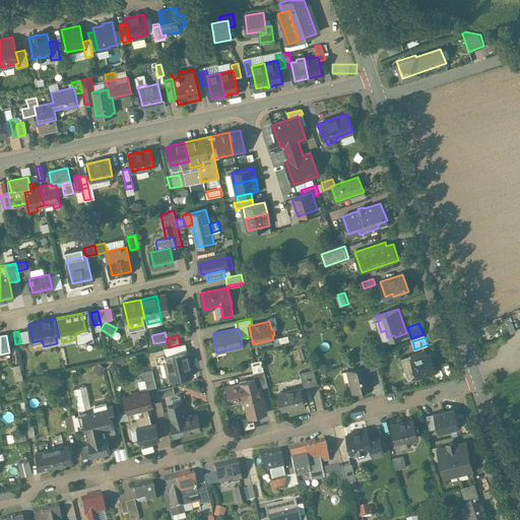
[(77,345),(66,348),(68,355),(78,353),(77,345)]
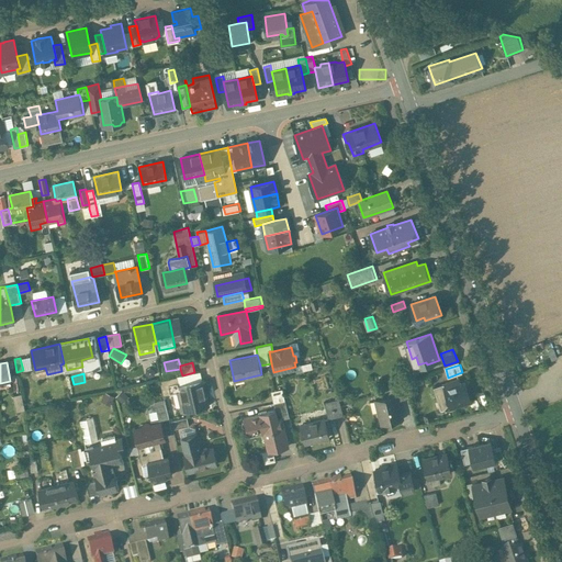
[(175,377),(160,380),(164,395),(176,392),(180,391),(179,385),(177,386),(175,377)]
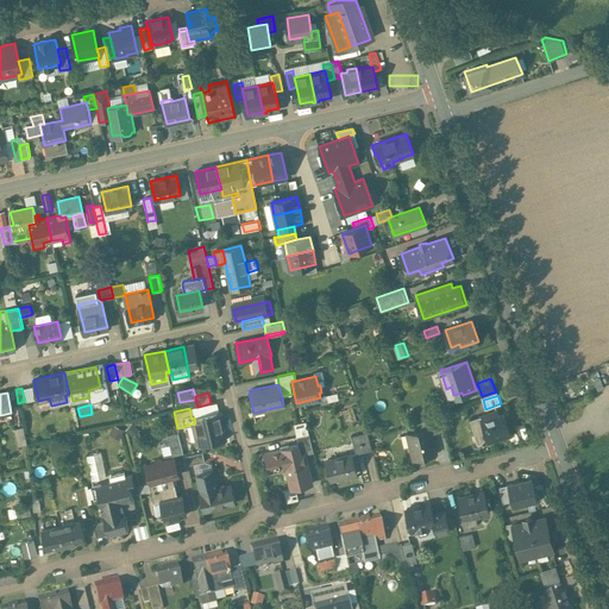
[(496,410),(470,419),(475,434),(485,431),(489,439),(481,441),(482,443),(510,433),(504,413),(497,414),(496,410)]
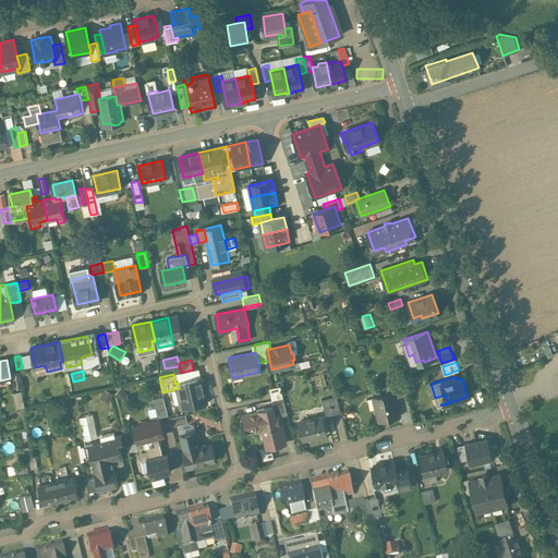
[(202,377),(178,383),(179,388),(174,389),(180,410),(208,402),(202,377)]
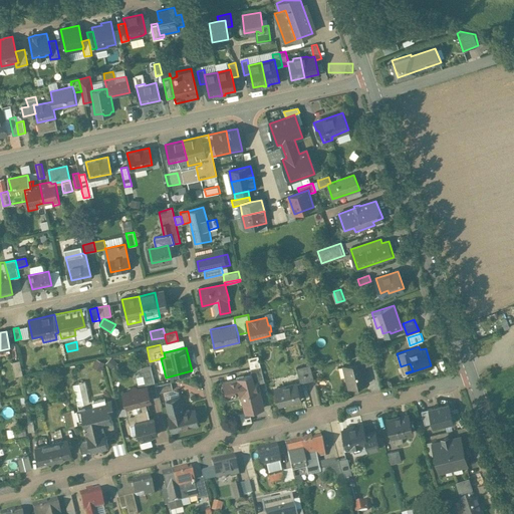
[(370,350),(363,352),(366,365),(374,363),(370,350)]
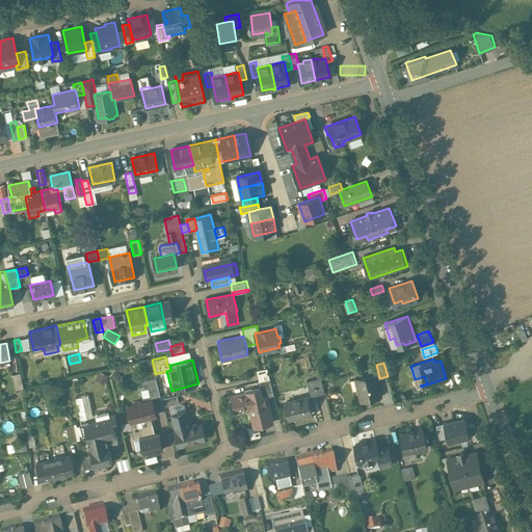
[(376,365),(370,367),(367,376),(376,374),(377,379),(379,378),(376,365)]
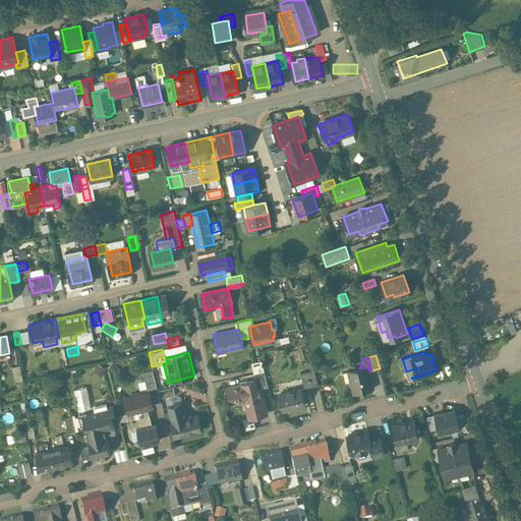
[(20,365),(12,366),(15,382),(23,380),(20,365)]
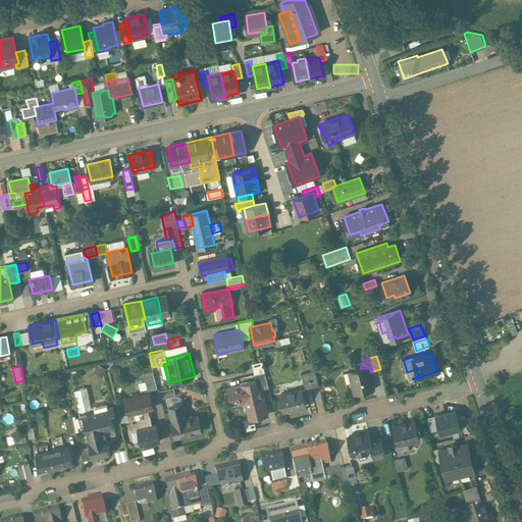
[(360,369),(349,372),(354,394),(374,388),(370,372),(369,367),(360,369)]
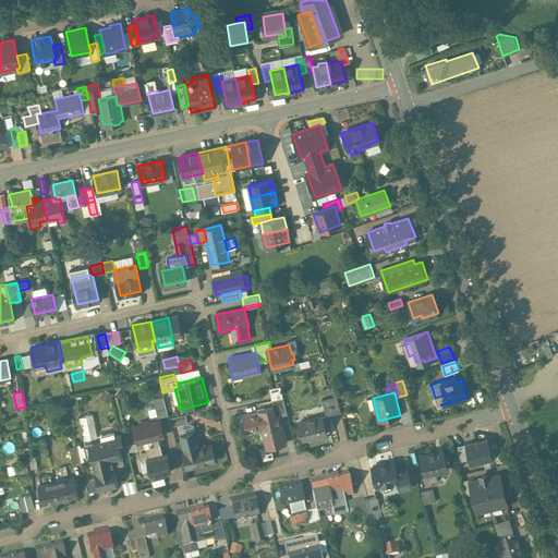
[(164,396),(154,398),(158,417),(168,415),(164,396)]
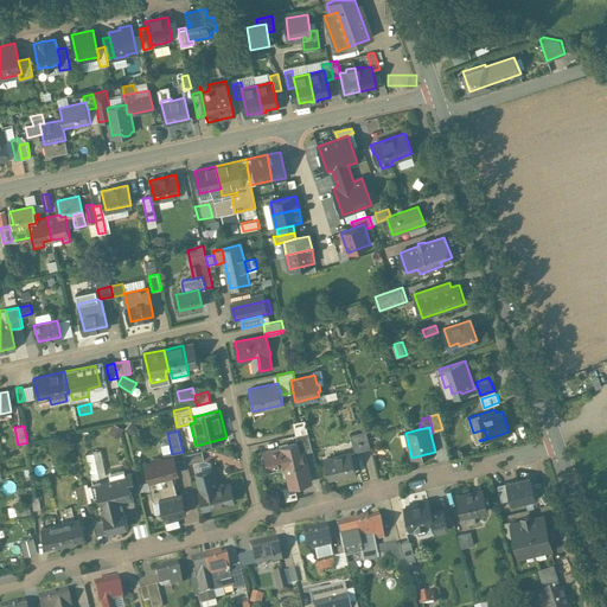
[(365,430),(351,434),(355,452),(371,448),(369,438),(365,430)]
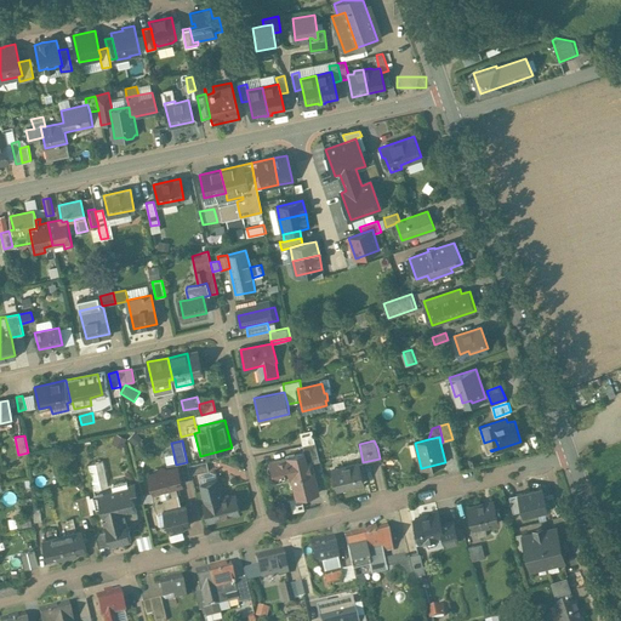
[(315,442),(303,445),(305,453),(307,462),(312,461),(312,462),(320,461),(315,442)]
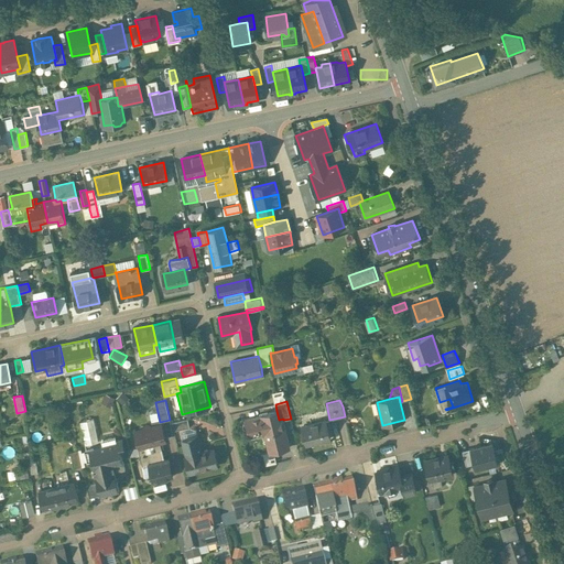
[(277,411),(260,414),(260,415),(245,419),(246,422),(245,423),(243,424),(243,425),(243,426),(245,429),(246,429),(247,429),(248,432),(257,430),(259,426),(262,424),(264,433),(268,433),(266,423),(279,420),(277,411)]
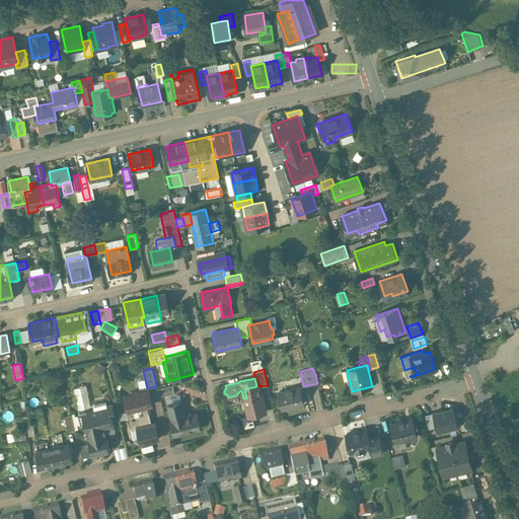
[(86,385),(74,388),(78,410),(90,406),(86,385)]
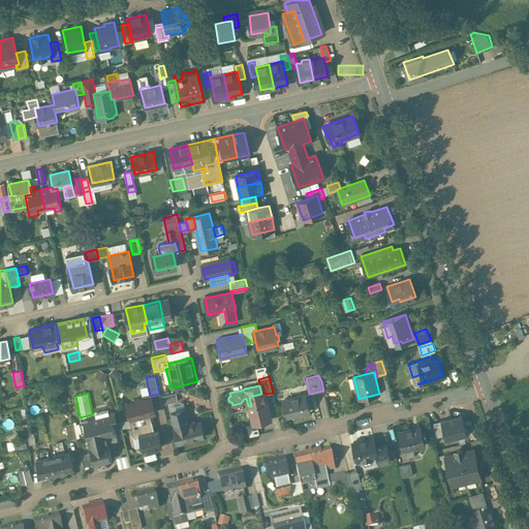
[(176,393),(159,396),(161,404),(178,401),(176,393)]
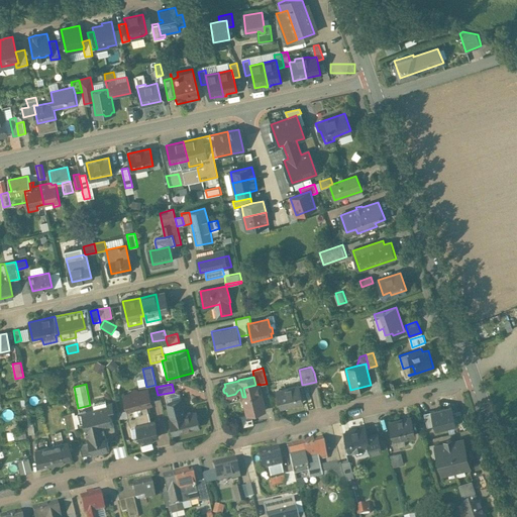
[(255,385),(243,388),(245,397),(242,397),(246,415),(266,410),(260,385),(260,384),(255,385)]
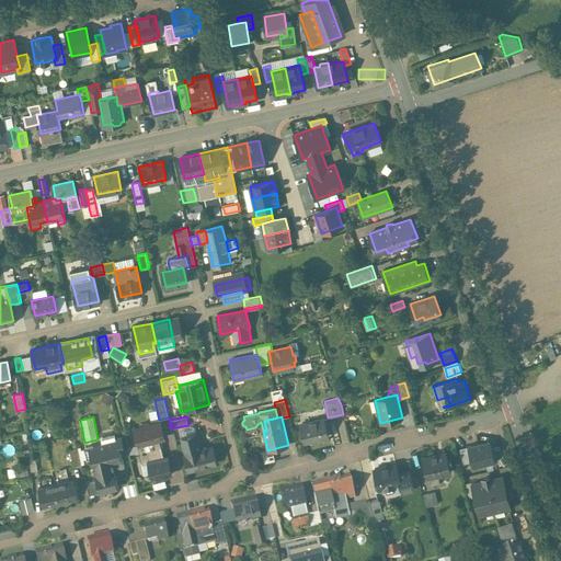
[(324,419),(300,424),(305,442),(329,436),(324,419)]
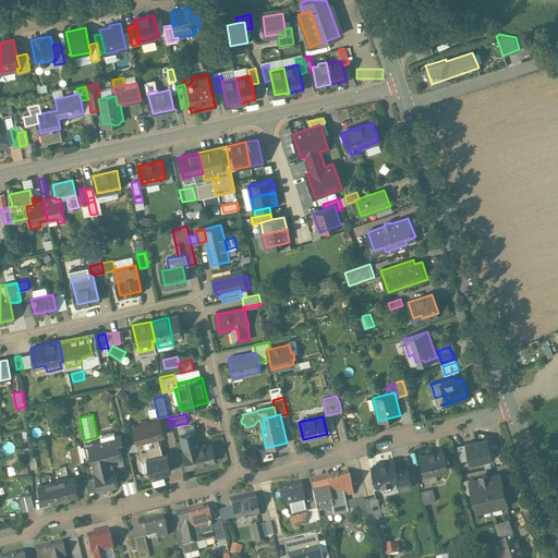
[(150,422),(146,420),(142,421),(140,425),(134,426),(138,443),(158,437),(164,436),(159,420),(150,422)]
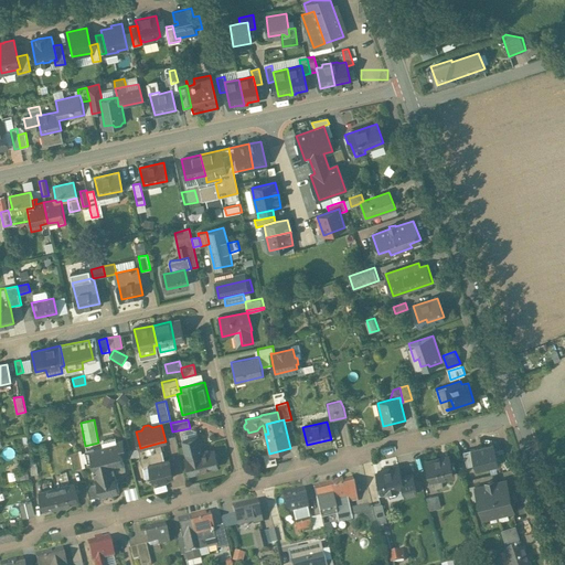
[(115,437),(103,440),(102,444),(103,448),(117,444),(115,437)]
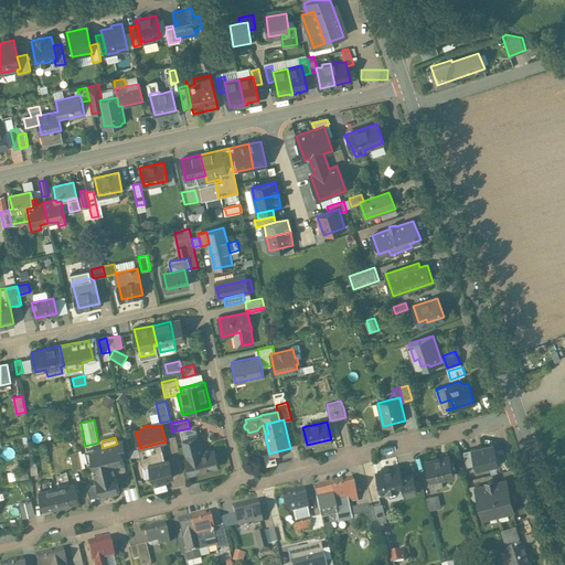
[(198,437),(183,440),(188,459),(185,459),(189,472),(199,470),(199,471),(219,467),(214,450),(208,451),(208,450),(201,451),(200,447),(202,445),(201,440),(198,438),(198,437)]
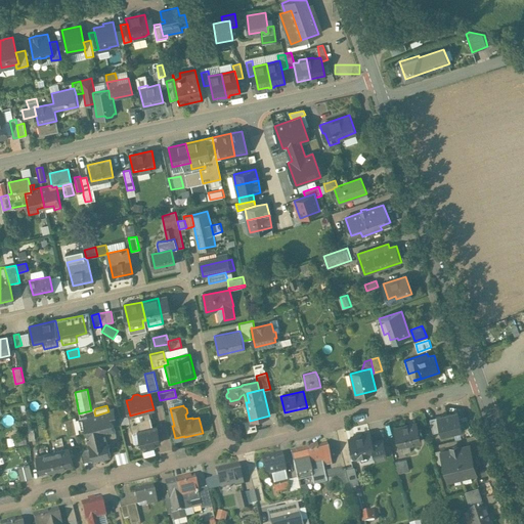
[(95,416),(94,416),(99,439),(106,438),(106,439),(117,436),(113,421),(117,420),(114,408),(108,409),(110,411),(108,411),(95,416)]
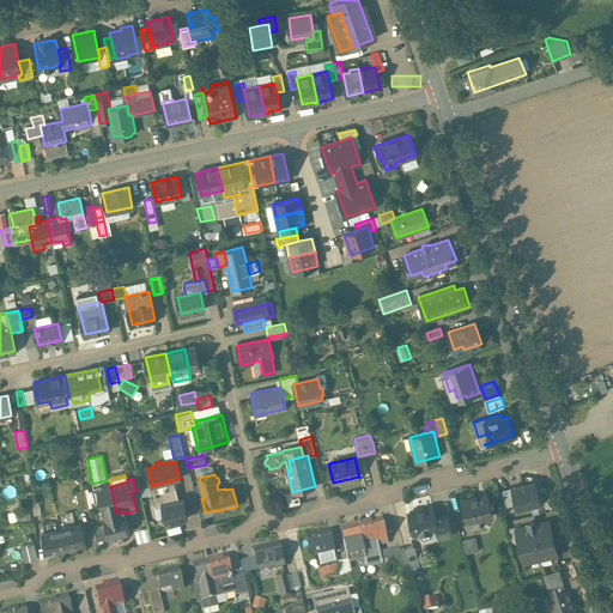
[(152,486),(150,486),(156,508),(163,507),(167,523),(188,519),(186,513),(189,511),(188,505),(184,507),(183,498),(178,499),(174,480),(152,486)]
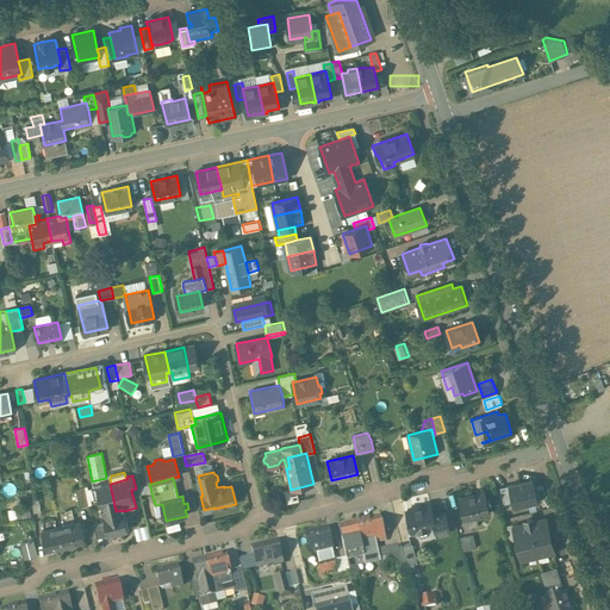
[(534,479),(500,486),(504,503),(512,500),(514,509),(539,503),(534,479)]
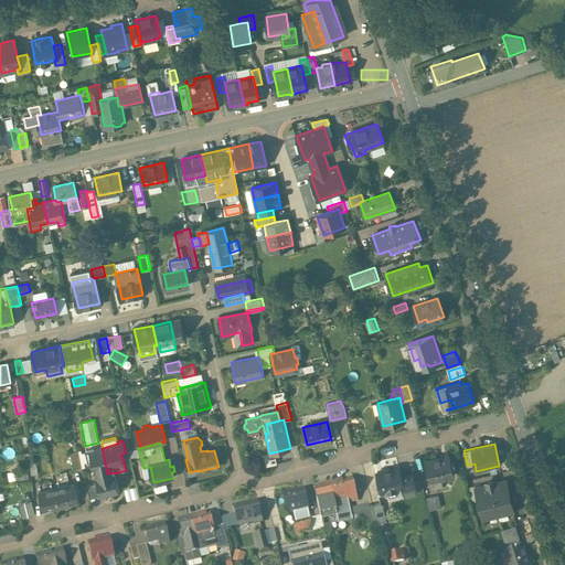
[(102,448),(85,452),(87,462),(92,461),(97,484),(100,497),(119,491),(115,473),(115,472),(107,473),(102,448)]
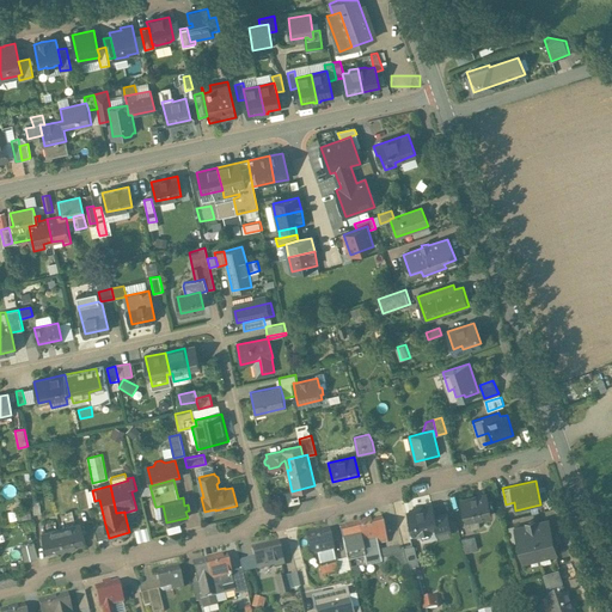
[(84,488),(75,490),(80,509),(89,507),(84,488)]
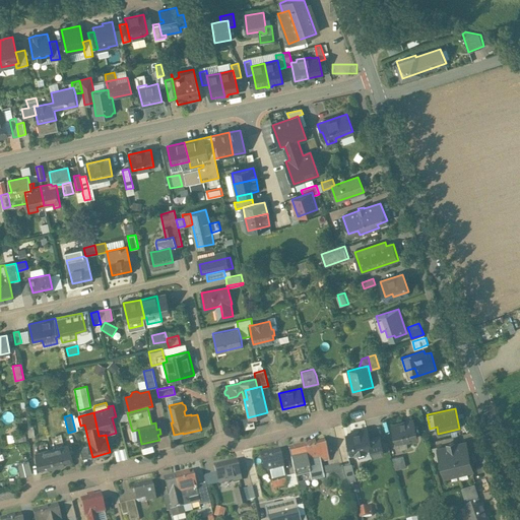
[(413,419),(391,425),(395,443),(417,438),(413,419)]
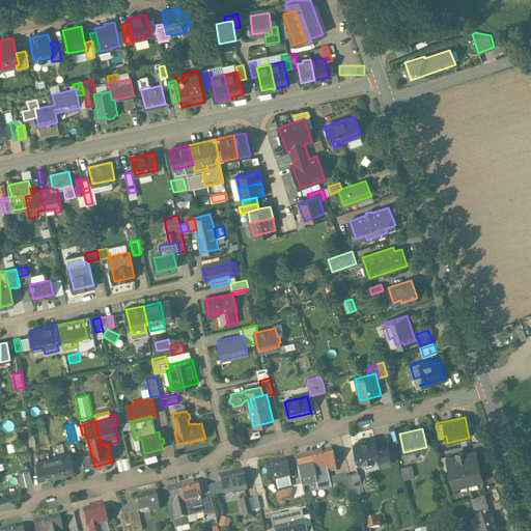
[(375,440),(354,445),(358,463),(379,457),(380,457),(378,447),(375,440)]
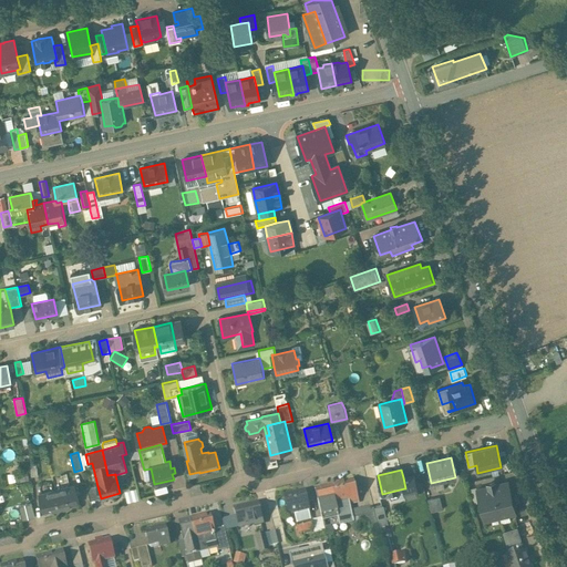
[(414,475),(403,477),(405,488),(404,488),(406,497),(419,494),(414,475)]
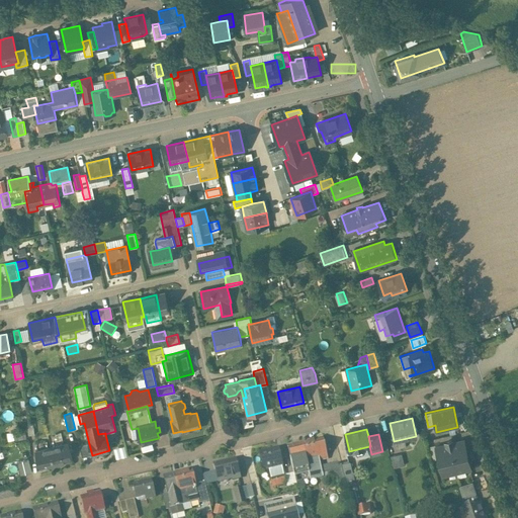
[(319,439),(301,443),(301,442),(300,443),(300,444),(289,447),(288,445),(287,446),(295,477),(308,473),(310,479),(323,476),(320,460),(329,458),(323,437),(319,438),(319,439)]
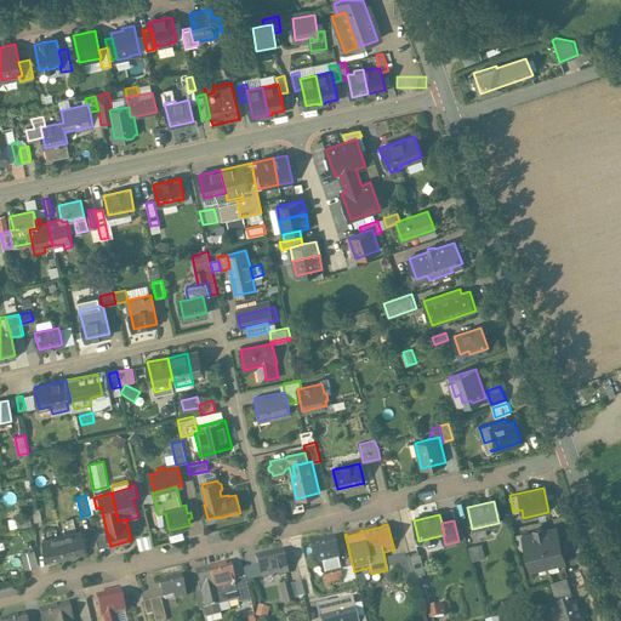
[(536,534),(523,536),(525,550),(531,570),(564,562),(556,528),(543,531),(542,528),(535,530),(536,534)]
